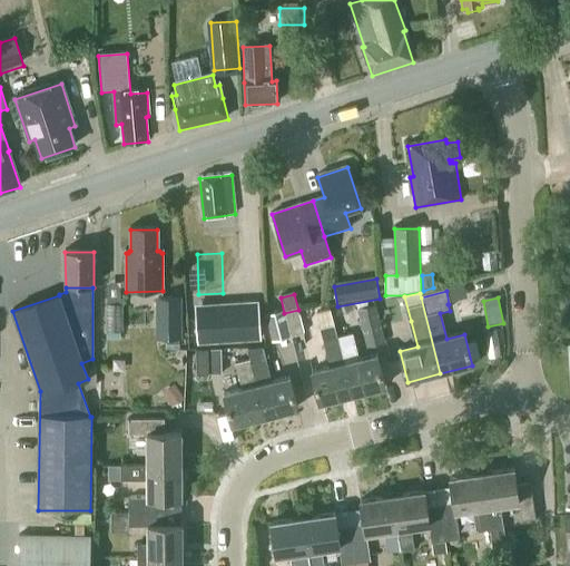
[(155,299),(155,341),(182,341),(182,299),(155,299)]
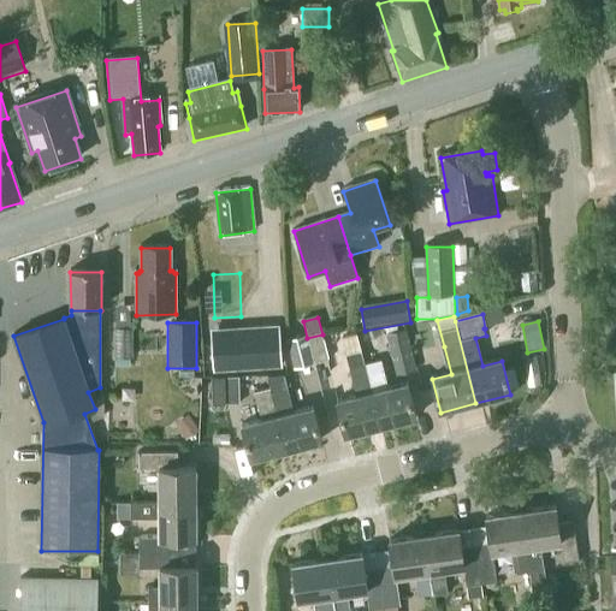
[(213,343),(213,367),(280,367),(280,328),(247,328),(247,343),(213,343)]
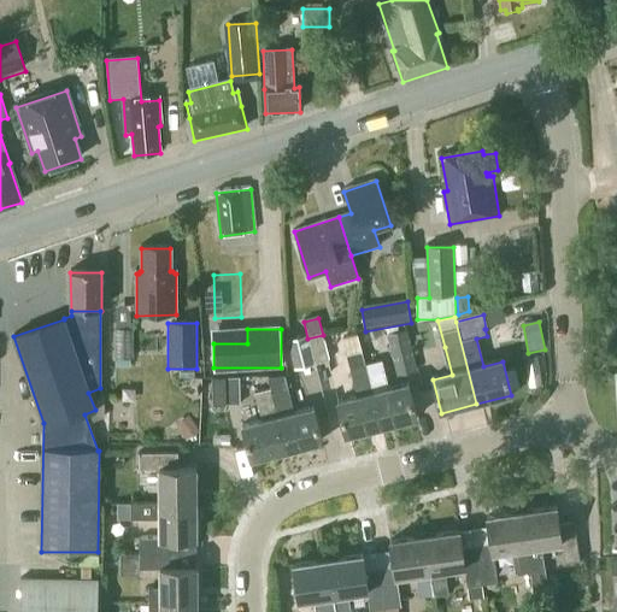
[(131,369),(130,330),(115,330),(116,370),(131,369)]
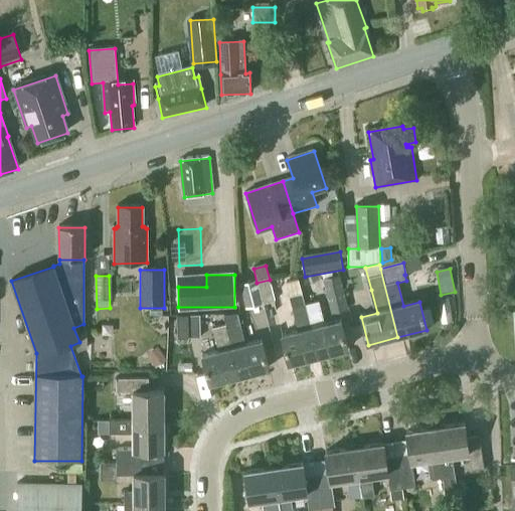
[(349,310),(340,277),(323,282),(332,315),(349,310)]
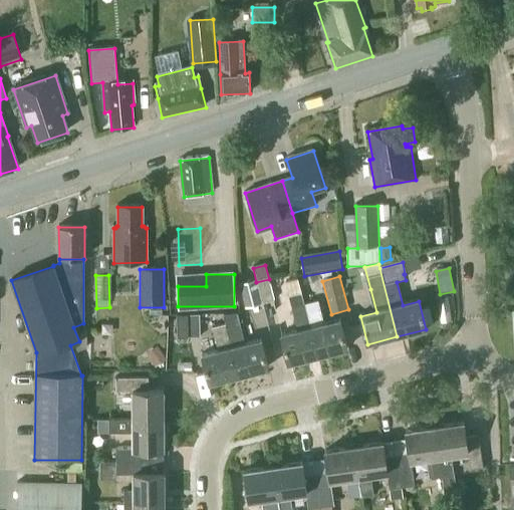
[(269,279),(256,282),(262,306),(275,303),(269,279)]
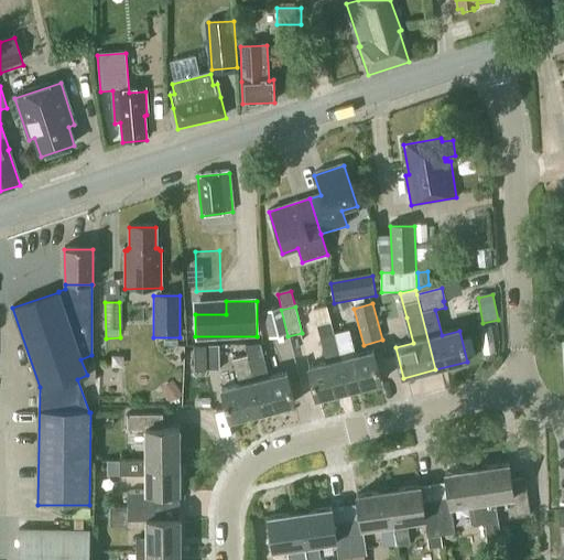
[(288,336),(281,310),(263,314),(269,341),(288,336)]
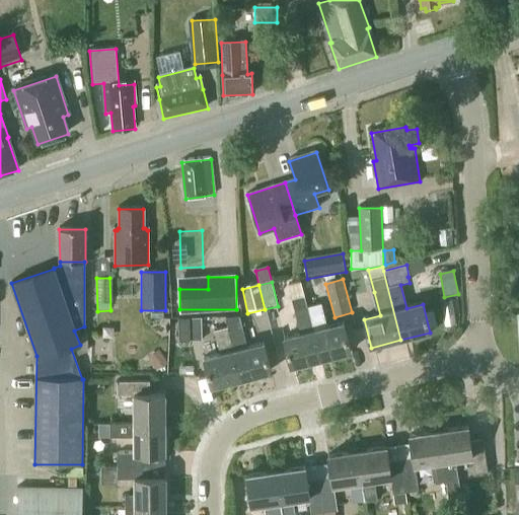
[(292,302),(294,312),(300,336),(284,340),(291,368),(320,360),(307,308),(304,298),(292,302)]
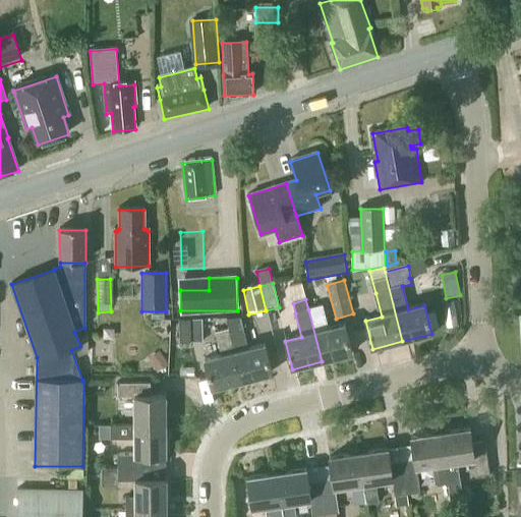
[(308,309),(322,361),(351,354),(344,326),(328,330),(322,306),(308,309)]
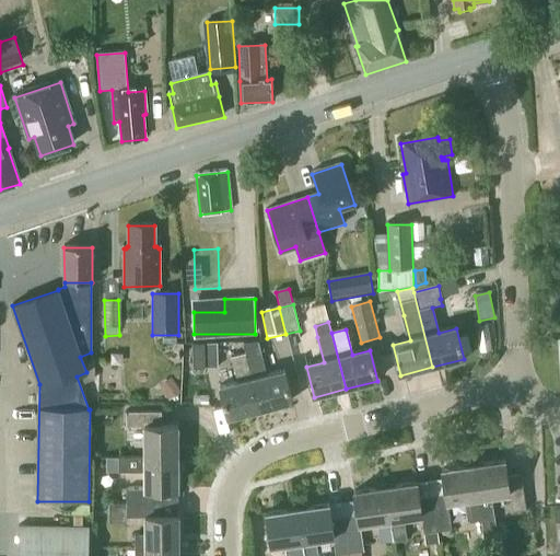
[(244,344),(246,355),(245,355),(259,410),(291,403),(284,372),(266,377),(258,344),(244,344)]
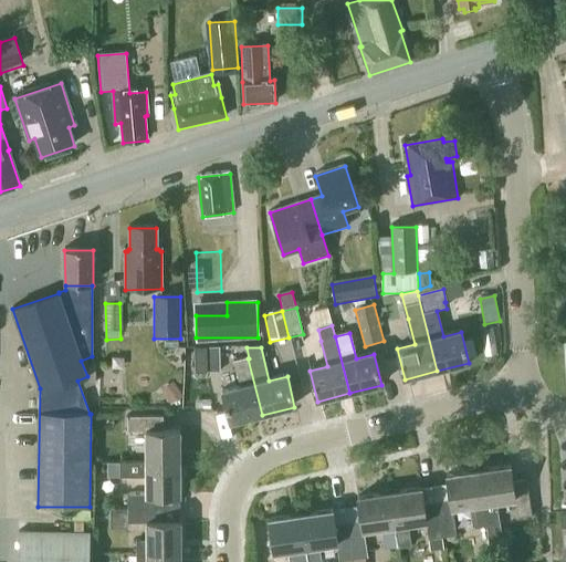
[(220,349),(208,350),(208,374),(220,374),(220,349)]
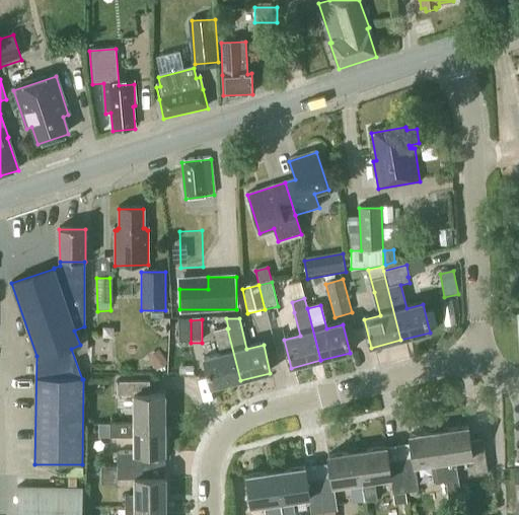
[(179,343),(191,343),(191,320),(178,320),(179,327),(179,341),(179,343)]
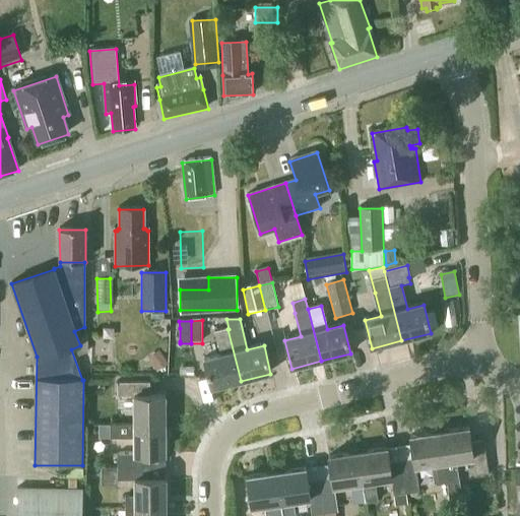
[(180,341),(180,328),(172,328),(172,341),(180,341)]
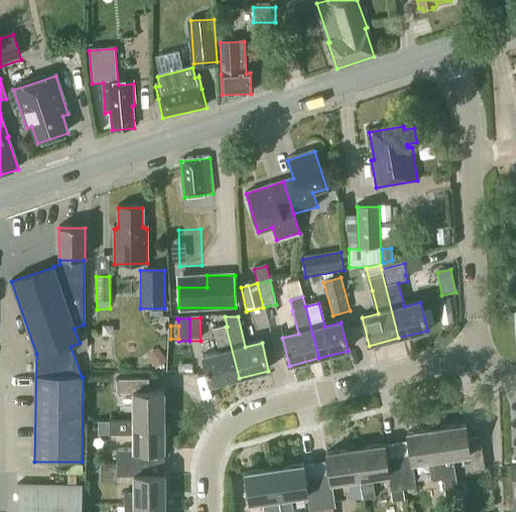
[(239,378),(226,327),(213,330),(219,354),(203,357),(210,385),(239,378)]
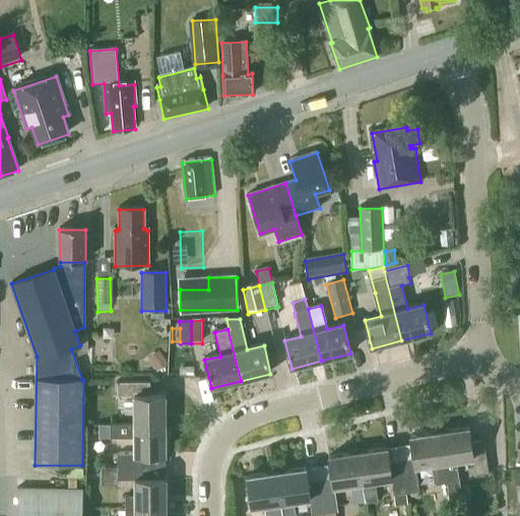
[(110,427),(165,426),(165,397),(150,397),(149,384),(117,384),(117,398),(134,397),(135,426),(110,426),(110,427)]
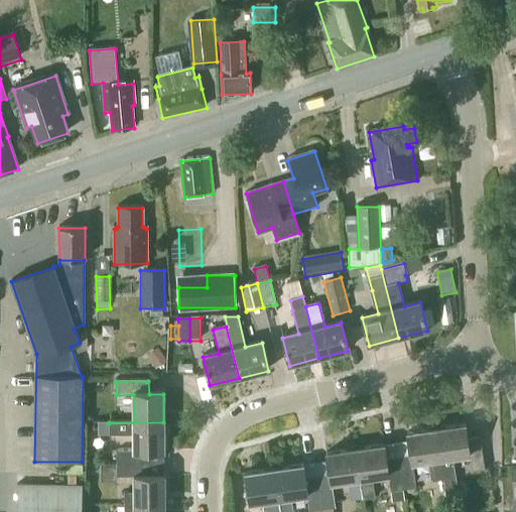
[(110,435),(134,435),(134,452),(116,452),(116,465),(149,464),(149,452),(163,452),(163,422),(109,423),(110,435)]
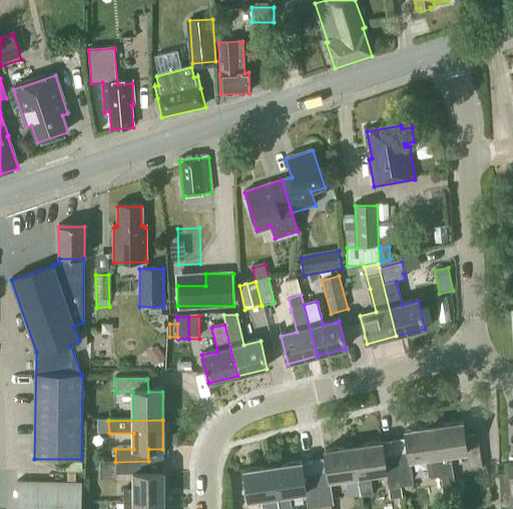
[(434,428),(441,478),(442,478),(444,492),(455,490),(450,455),(466,452),(469,470),(482,468),(477,436),(464,438),(462,424),(434,428)]
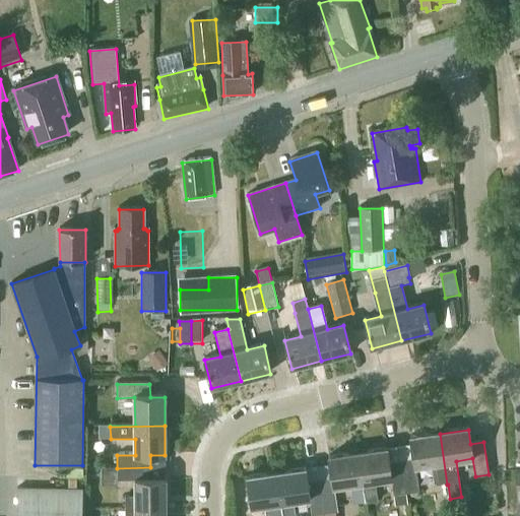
[(447,485),(440,434),(410,438),(413,460),(401,462),(407,506),(408,506),(406,495),(419,493),(415,467),(431,465),(435,487),(447,485)]
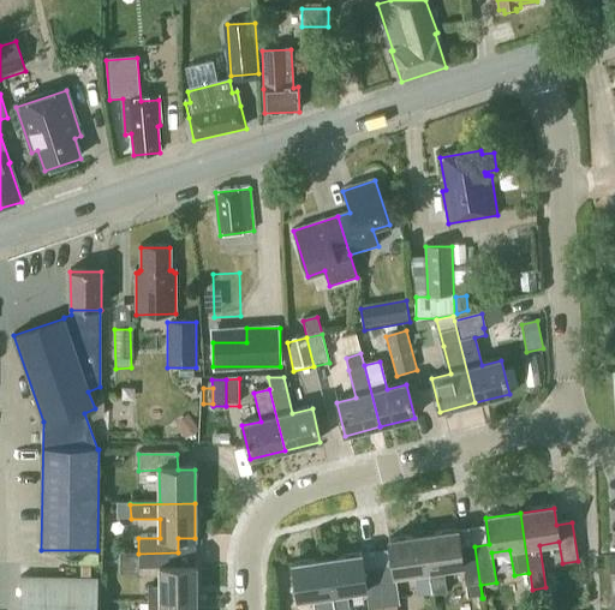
[(482,598),(475,546),(460,549),(458,532),(423,537),(428,572),(429,572),(433,597),(448,594),(443,569),(463,567),(467,600),(482,598)]
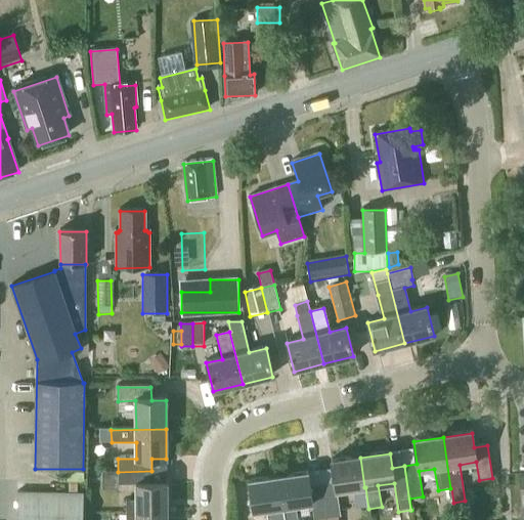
[(364,487),(360,458),(331,463),(335,484),(322,486),(326,519),(340,517),(336,491),(364,487)]
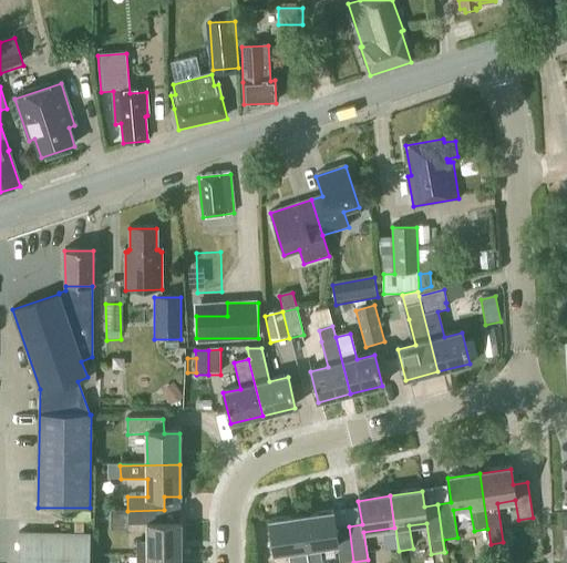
[(164,510),(127,511),(129,525),(147,525),(147,543),(136,543),(137,556),(181,555),(179,523),(164,523),(164,510)]
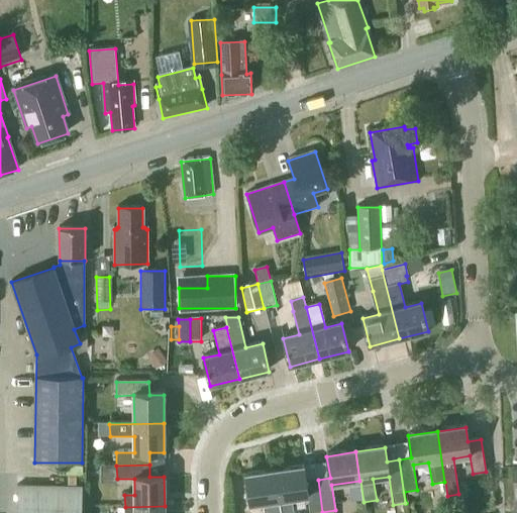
[(322,512),(318,480),(305,482),(303,468),(275,472),(281,512),(294,512),(292,499),(307,496),(310,512),(322,512)]
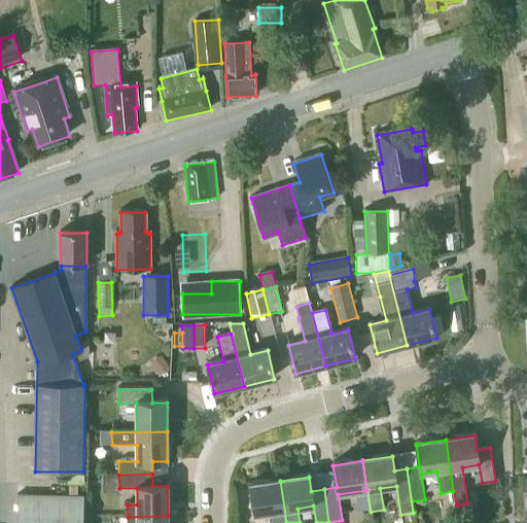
[(286,522),(280,481),(250,485),(254,515),(268,513),(269,522),(286,522)]
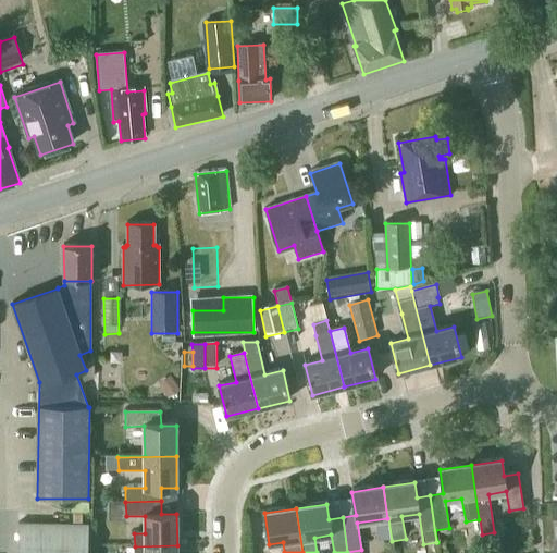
[(88,552),(89,525),(19,525),(19,552),(88,552)]
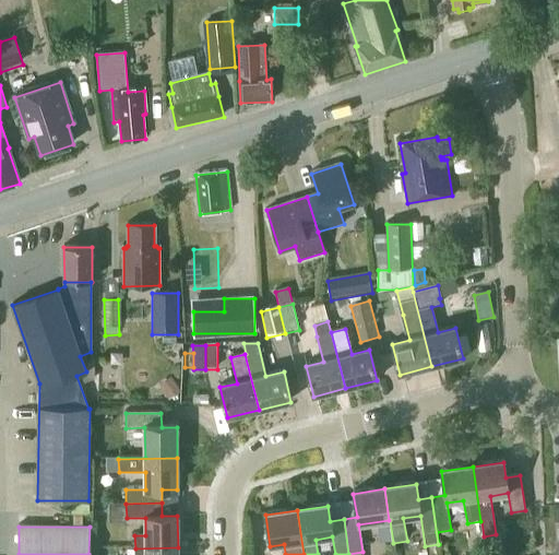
[(495,543),(497,554),(512,554),(510,541),(495,543)]
